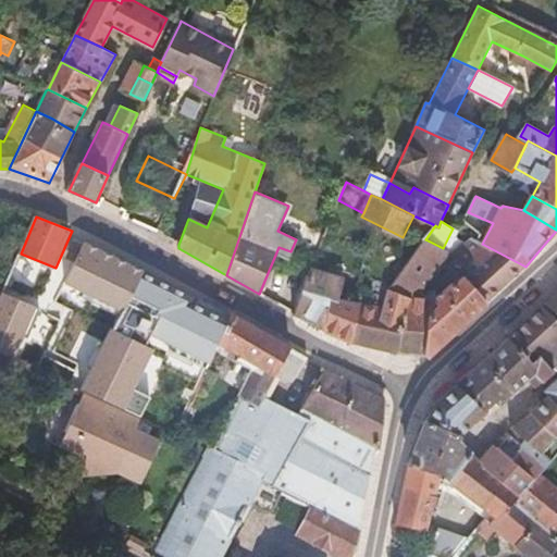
[(449,252),(454,256),(472,238),(453,229),(443,248),(449,252)]
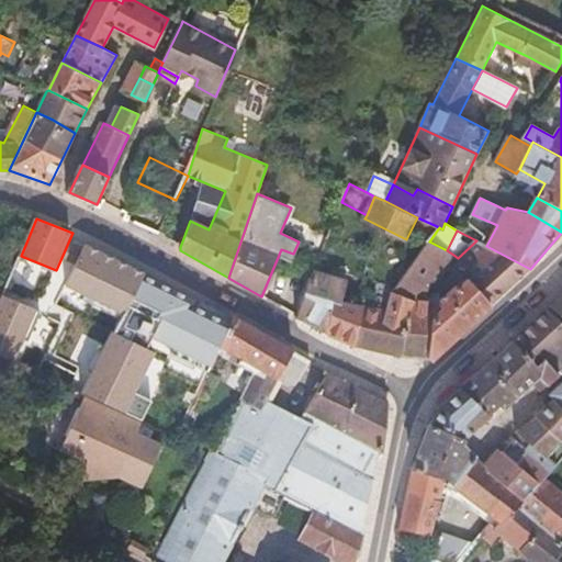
[(492,304),(530,269),(486,246),(479,240),(476,240),(458,258),(475,274),(468,280),(492,304)]
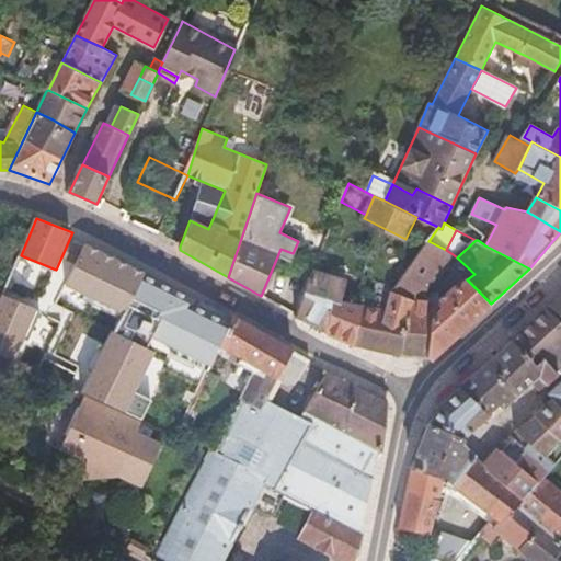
[(416,299),(421,299),(422,296),(453,254),(446,250),(444,249),(428,241),(391,290),(404,296),(416,299)]
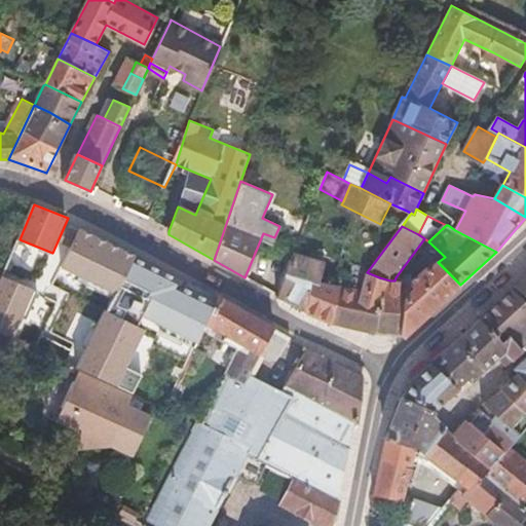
[(209,292),(82,230),(64,267),(118,294),(109,312),(107,311),(78,371),(79,372),(103,382),(130,396),(139,378),(122,370),(142,329),(138,327),(144,315),(161,325),(159,329),(194,346),(202,329),(204,325),(220,297),(209,292)]
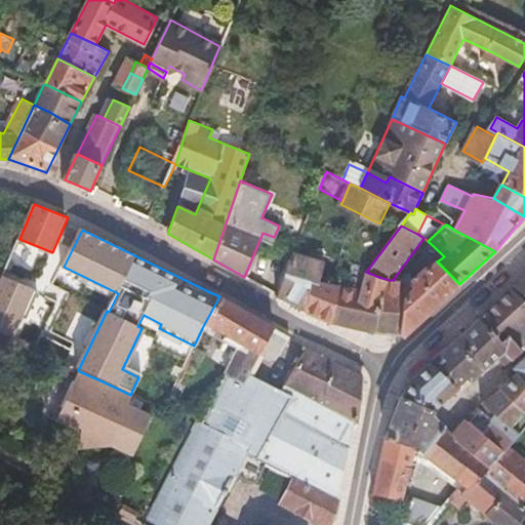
[(278,296),(305,311),(309,283),(317,284),(318,280),(323,261),(292,251),(278,296)]
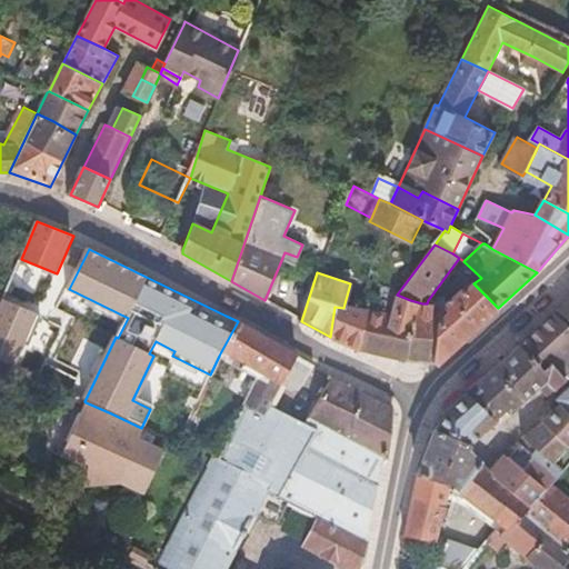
[(438,361),(498,308),(473,283),(462,293),(459,291),(443,305),(442,305),(427,303),(406,360),(438,361)]
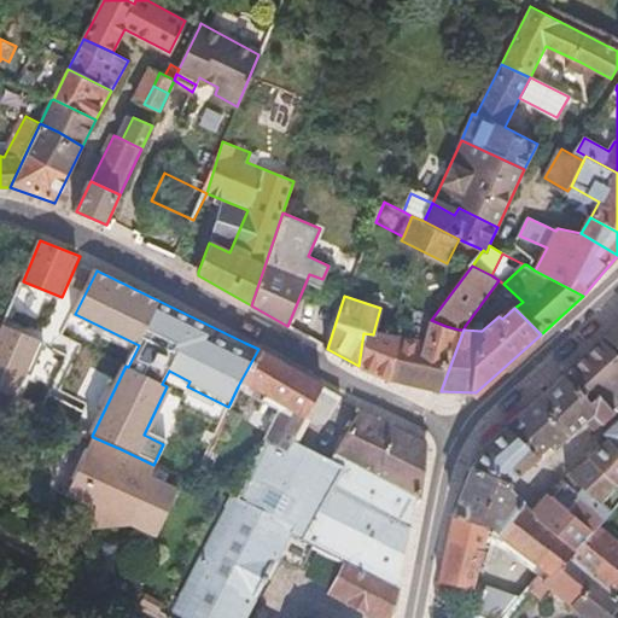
[(382,375),(441,391),(464,330),(459,330),(445,326),(431,320),(423,343),(385,332),(374,330),(373,334),(363,333),(359,366),(382,375)]
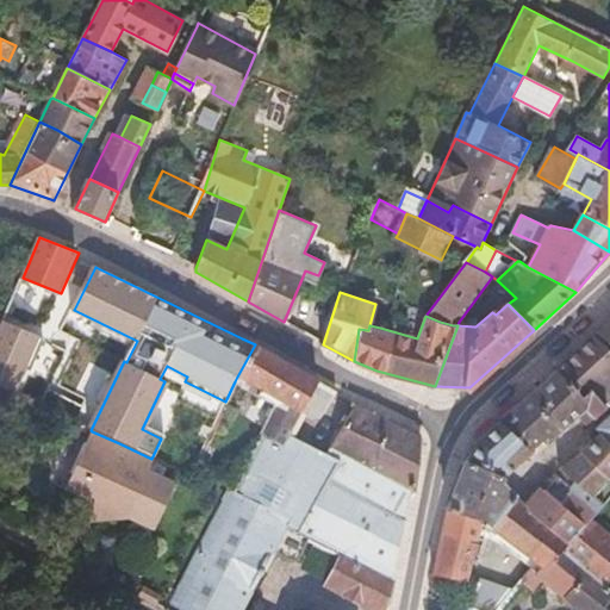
[(609,319),(598,331),(609,341),(609,319)]
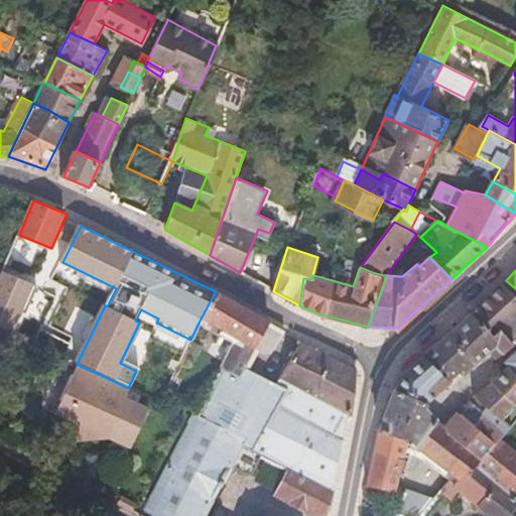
[(2,274),(0,277),(0,328),(12,334),(21,314),(26,316),(38,289),(2,274)]
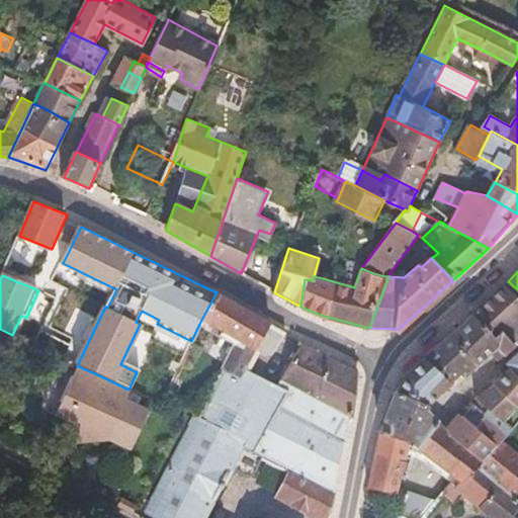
[(517,298),(503,286),(470,315),(480,325),(494,338),(502,331),(514,344),(517,348),(517,298)]
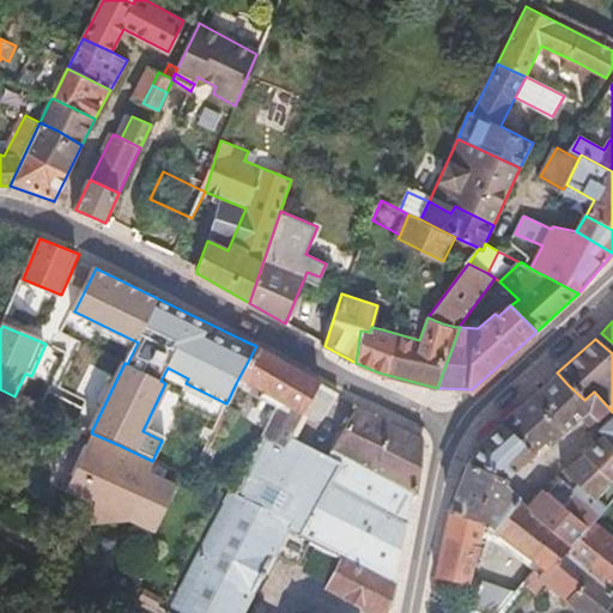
[(278,406),(265,436),(284,448),(291,436),(296,438),(305,422),(323,419),(326,417),(337,395),(256,346),(238,378),(263,393),(262,398),(278,406)]
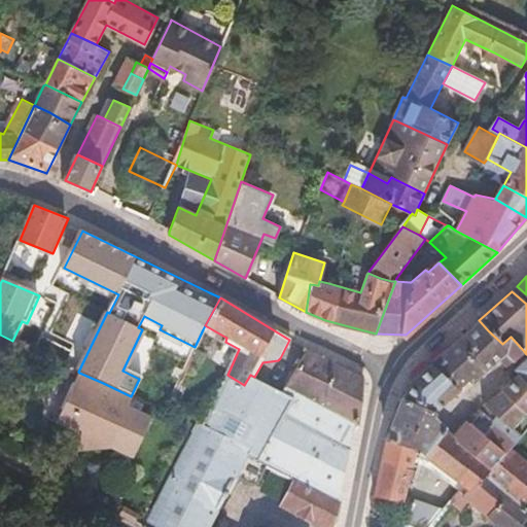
[(488,330),(479,320),(410,383),(403,397),(435,412),(445,402),(482,369),(486,373),(507,354),(514,360),(523,350),(511,337),(502,344),(488,330)]
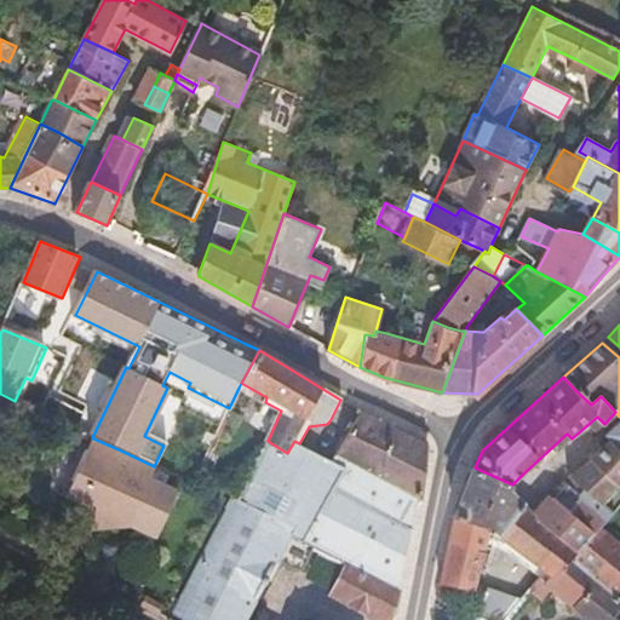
[(337,455),(417,498),(420,500),(426,463),(428,445),(361,412),(337,455)]
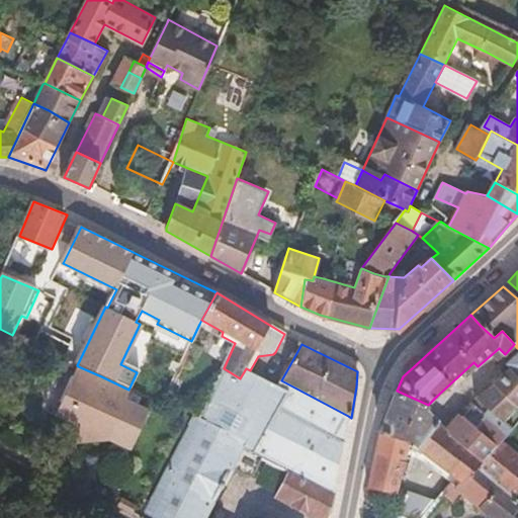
[(486,458),(503,440),(514,426),(508,420),(517,409),(517,407),(517,351),(513,355),(512,356),(511,358),(510,368),(494,386),(492,387),(477,396),(475,398),(496,415),(483,431),(477,427),(464,441),(486,458)]
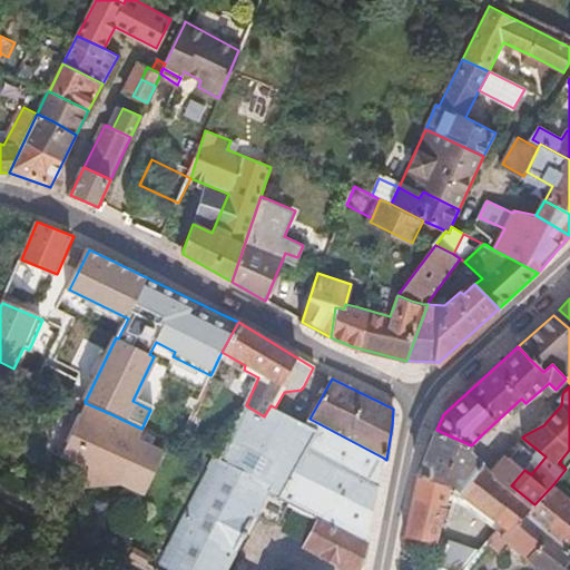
[(107,425),(111,414),(86,403),(81,414),(107,425)]
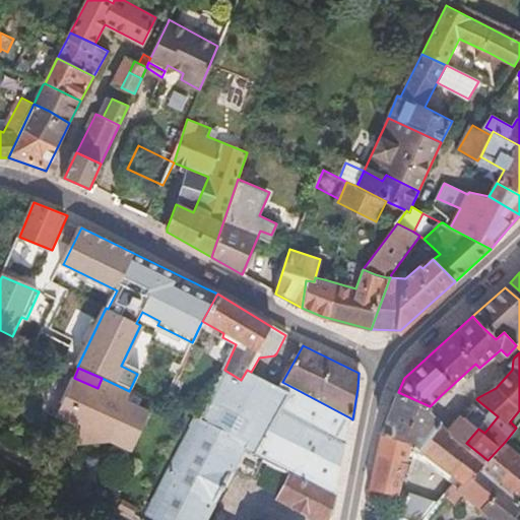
[(207,519),(234,468),(249,476),(251,476),(254,474),(263,456),(291,471),(277,499),(317,519),(324,519),(334,492),(349,417),(282,382),(279,388),(251,372),(247,370),(241,380),(224,370),(199,418),(195,415),(193,420),(142,519),(207,519)]
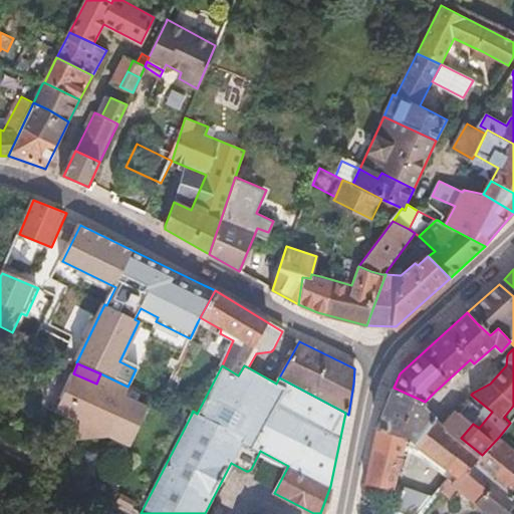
[(125,397),(130,387),(127,387),(100,373),(96,383),(73,373),(65,394),(75,398),(76,406),(78,424),(79,423),(98,421),(100,436),(112,435),(115,435),(115,429),(129,428),(129,433),(137,433),(146,413),(122,403),(125,397)]
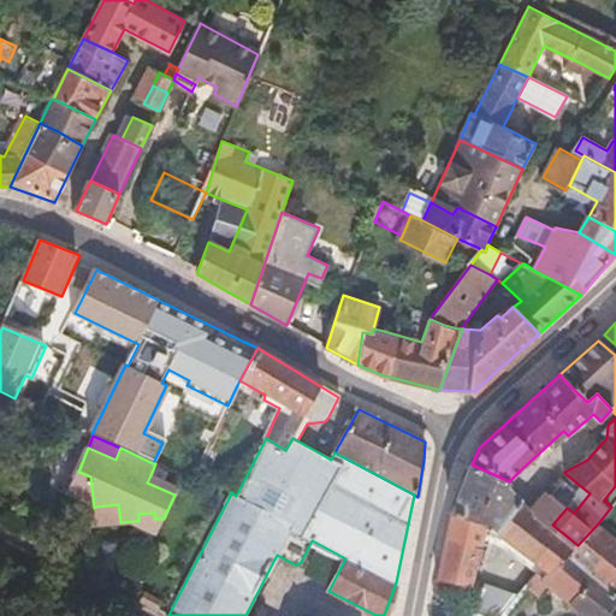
[(509,481),(472,465),(451,513),(489,525),(491,526),(497,531),(521,499),(507,486),(509,481)]
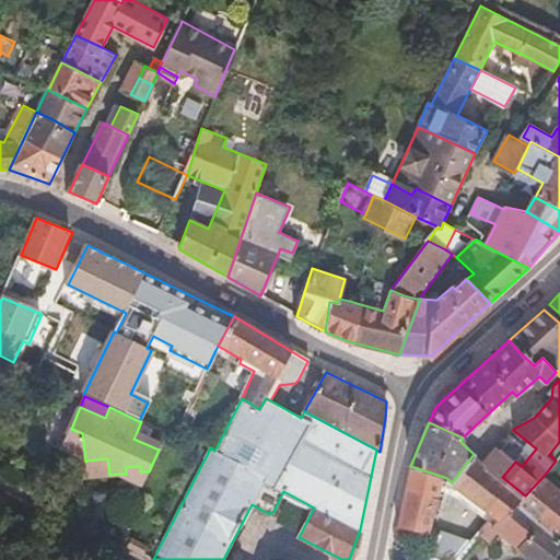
[(536,448),(513,430),(511,428),(494,444),(497,446),(515,462),(522,466),(536,448)]
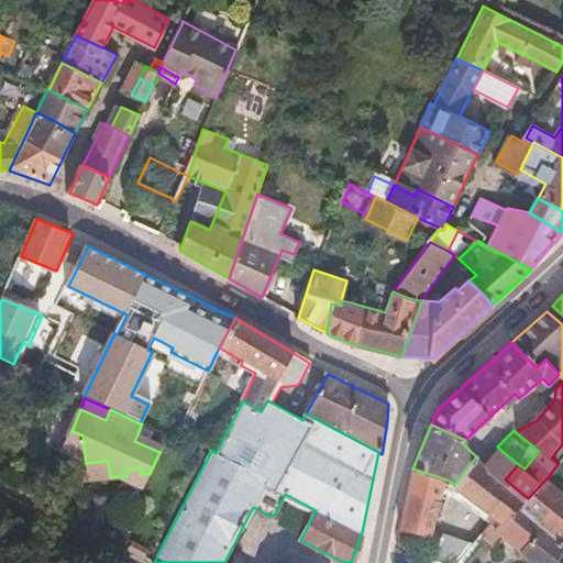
[(83,435),(72,431),(68,438),(84,444),(83,435)]
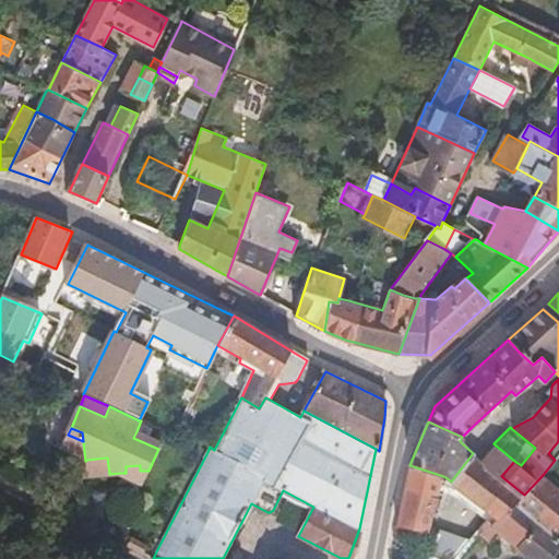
[(161,441),(137,431),(133,438),(158,449),(161,441)]
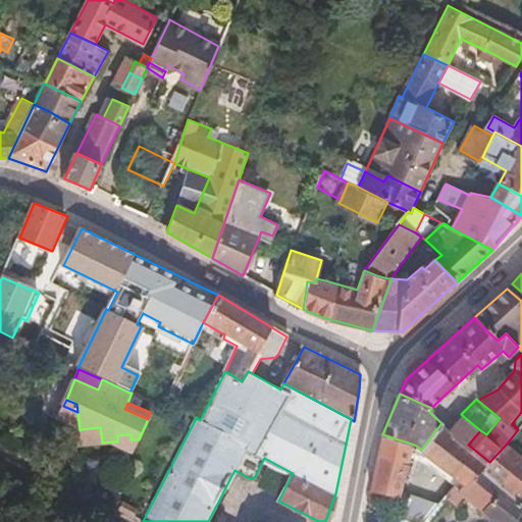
[(463,416),(450,430),(468,445),(480,430),(463,416)]
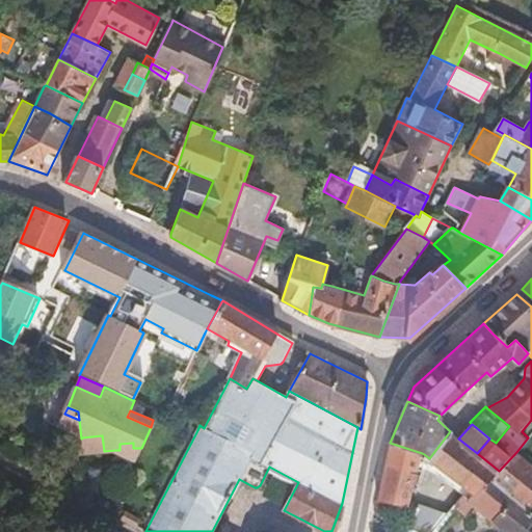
[(458,439),(450,431),(429,458),(476,496),(499,471),(477,453),(458,439)]
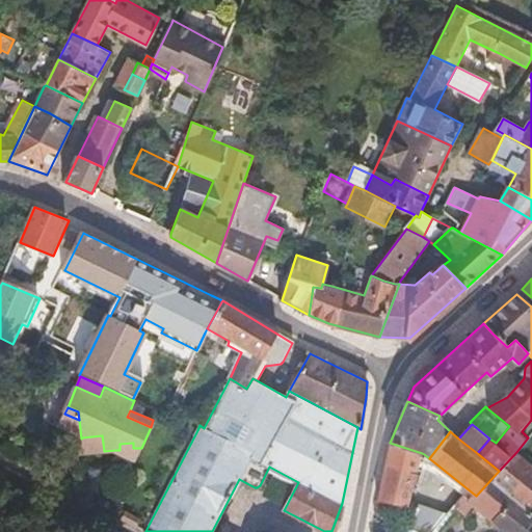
[(84,452),(104,451),(102,435),(82,437),(84,452)]
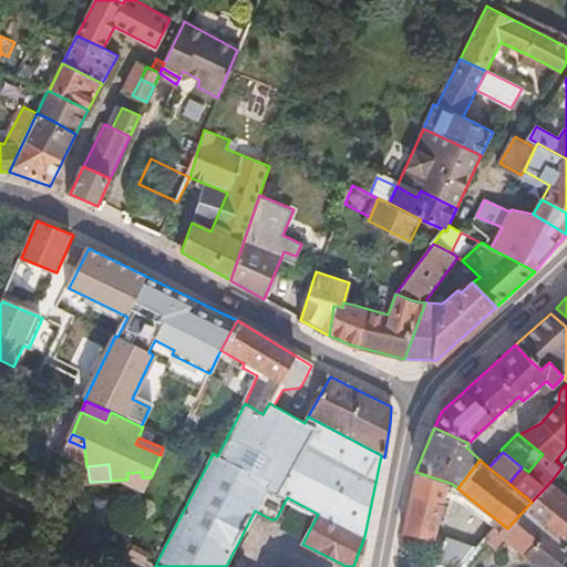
[(450,483),(415,472),(403,531),(434,539),(450,483)]
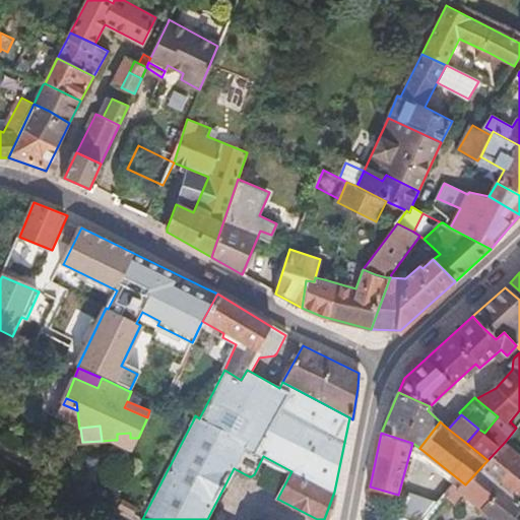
[(132,449),(138,438),(130,438),(117,440),(114,440),(132,449)]
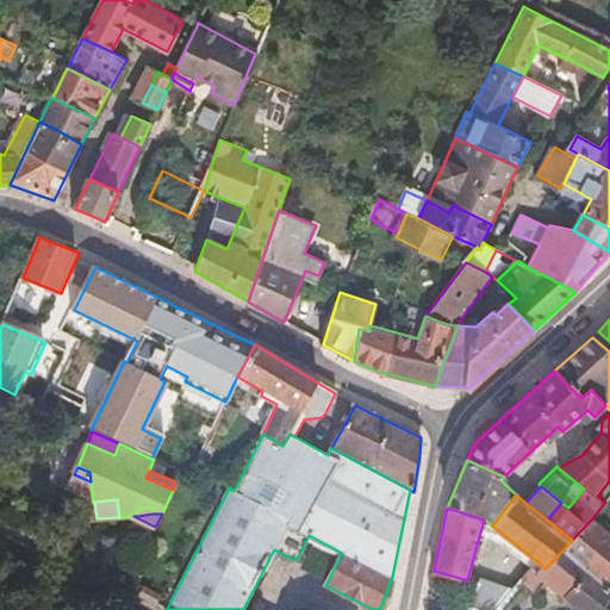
[(609,609),(609,589),(605,586),(609,580),(609,534),(592,518),(572,540),(546,568),(540,576),(543,579),(579,609),(609,609)]
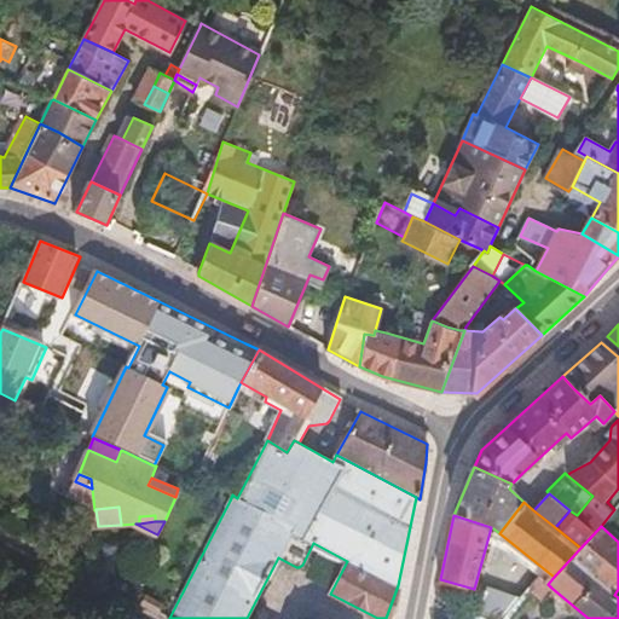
[(24,583),(34,590),(50,570),(38,562),(24,583)]
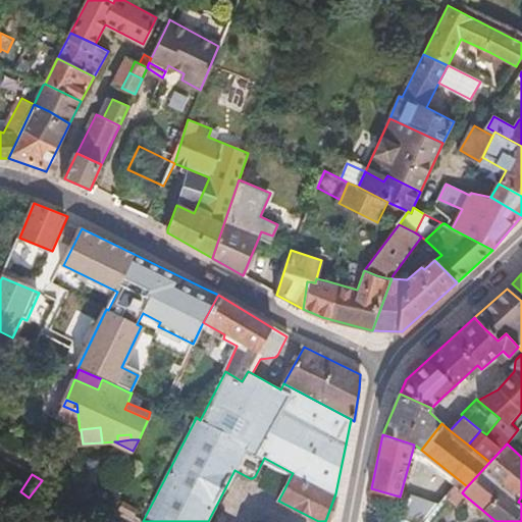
[(465,496),(462,492),(455,487),(447,497),(457,505),(465,496)]
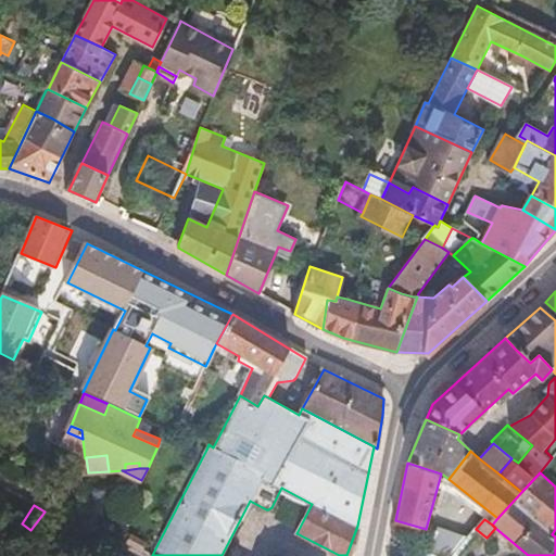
[(449,530),(433,555),(437,555),(451,555),(468,538),(449,530)]
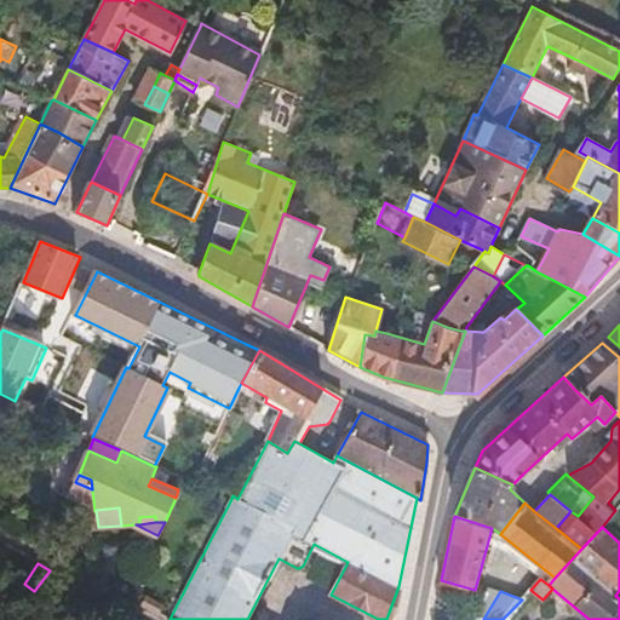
[(142,604),(158,614),(161,607),(147,597),(142,604)]
